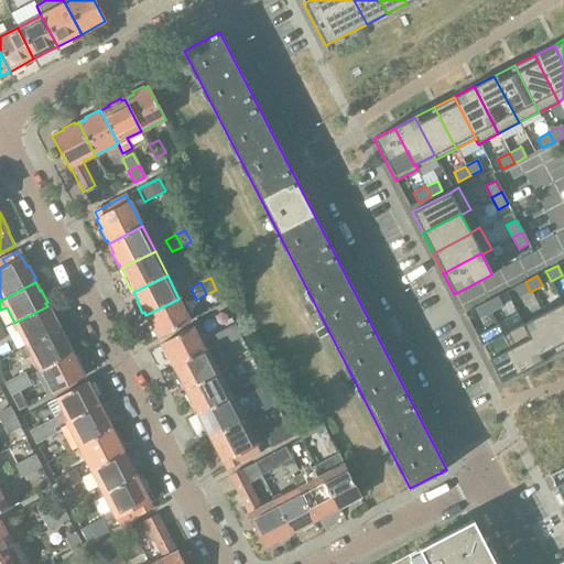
[(519,297),(530,292),(525,282),(513,288),(519,297)]
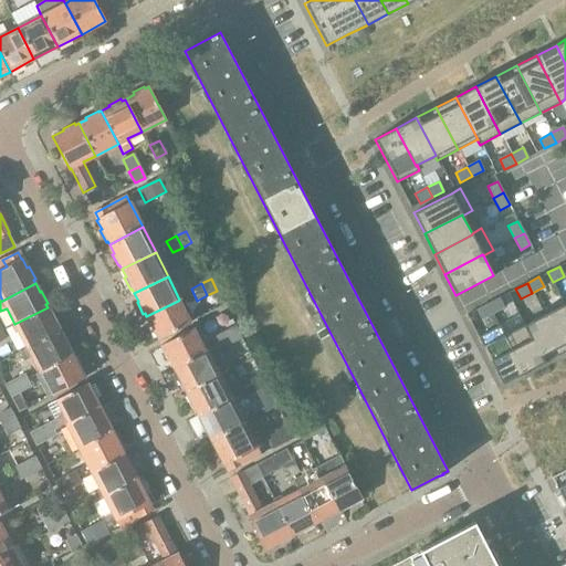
[(499,297),(488,304),(492,313),(504,307),(499,297)]
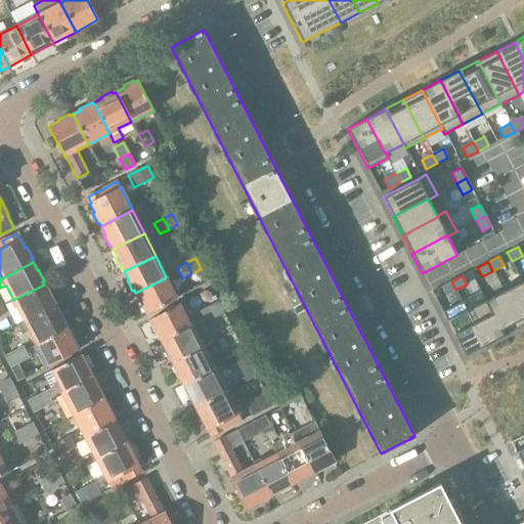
[(165,278),(135,293),(139,300),(137,301),(143,312),(144,311),(146,314),(176,299),(165,278)]
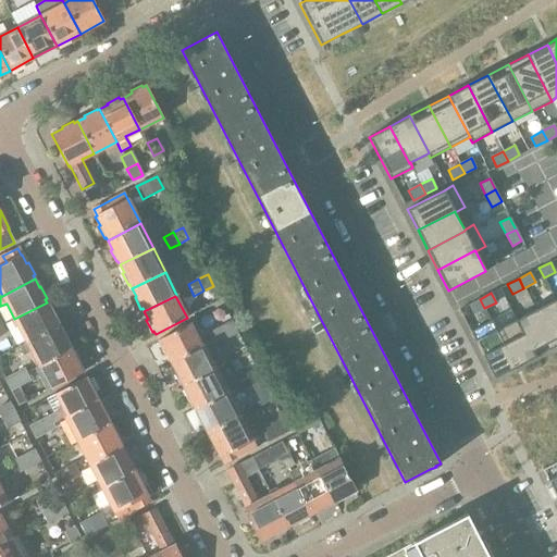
[(473,314),(484,308),(480,299),(468,305),(473,314)]
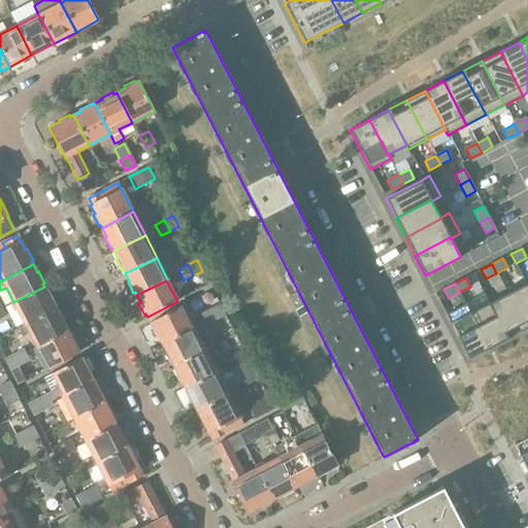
[(527,288),(526,284),(506,293),(525,328),(527,326),(527,288)]
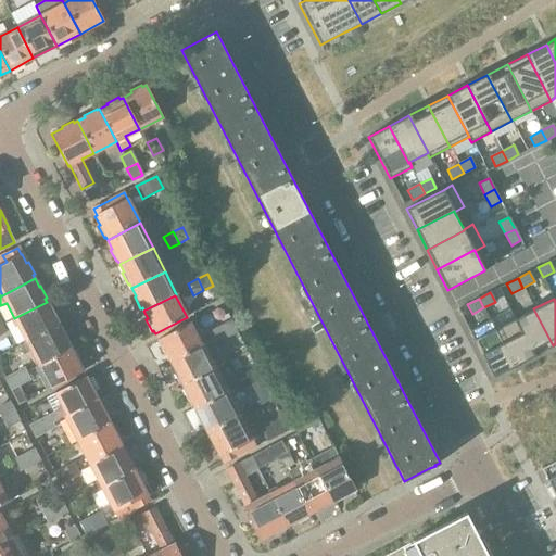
[(47,302),(14,318),(27,342),(59,326),(58,321),(59,321),(52,308),(51,310),(47,302)]
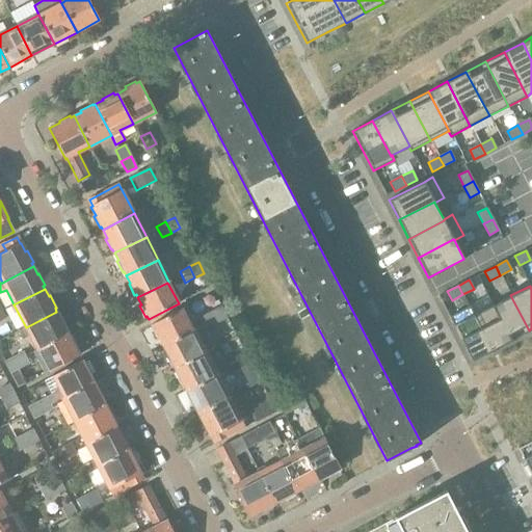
[(510,341),(529,330),(510,295),(491,306),(510,341)]
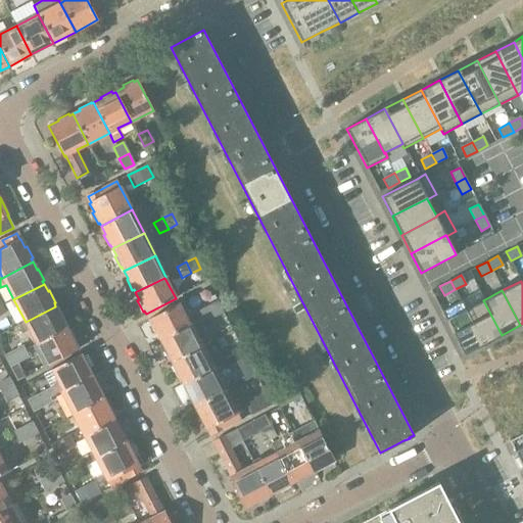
[(483,344),(465,310),(466,308),(462,300),(441,311),(464,354),(483,344)]
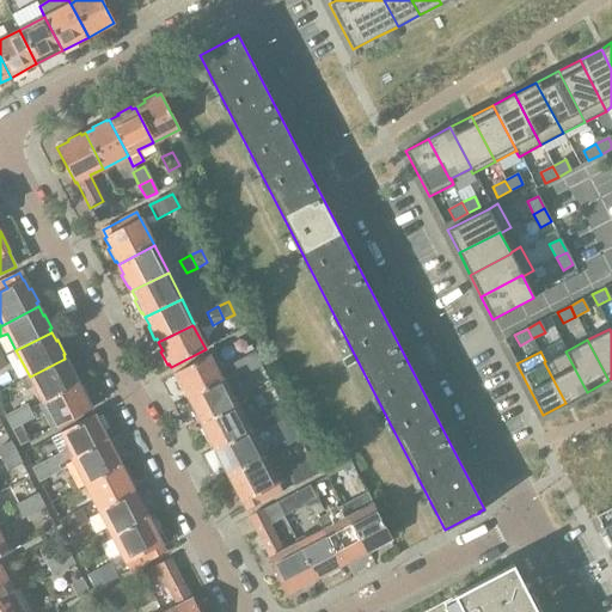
[(565,352),(545,361),(544,362),(565,403),(587,392),(565,352)]
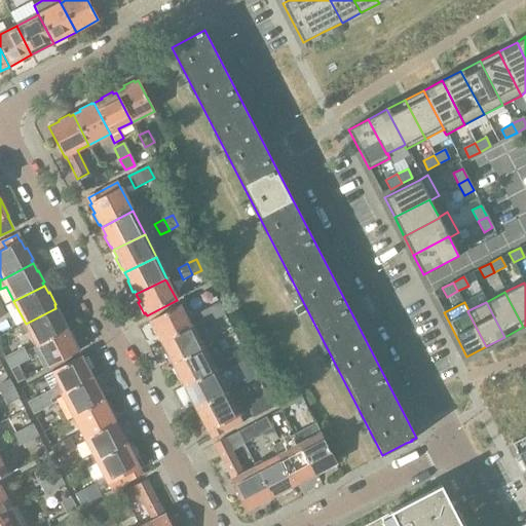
[(224,314),(219,304),(210,308),(216,320),(224,314)]
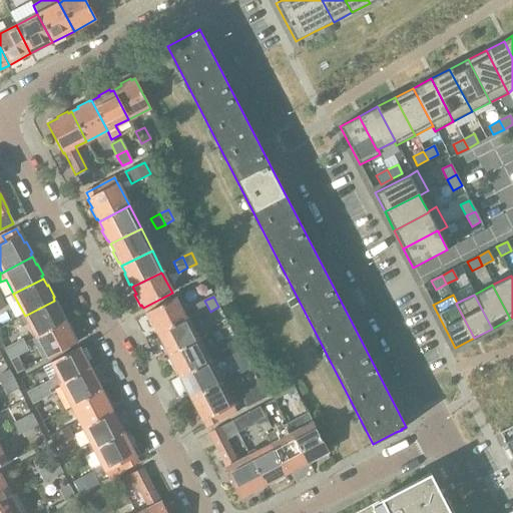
[(175,299),(146,313),(148,316),(146,317),(151,328),(153,327),(157,334),(185,319),(175,299)]
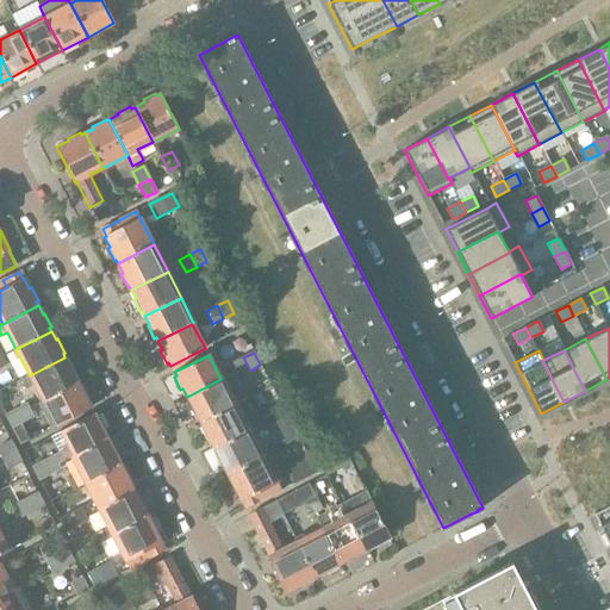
[(43,400),(44,400),(78,383),(76,379),(78,378),(70,365),(69,366),(64,358),(30,375),(43,400)]
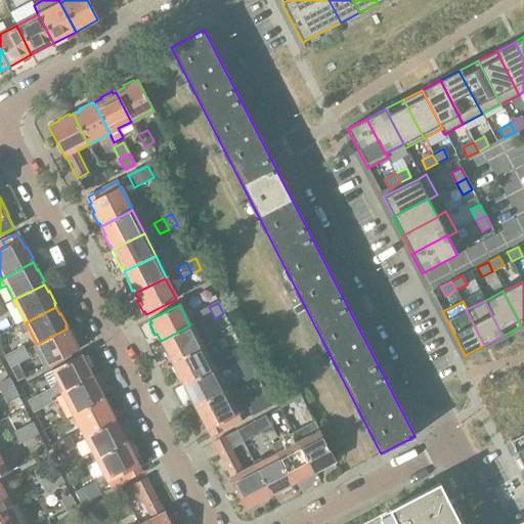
[(215,318),(209,307),(200,311),(206,322),(215,318)]
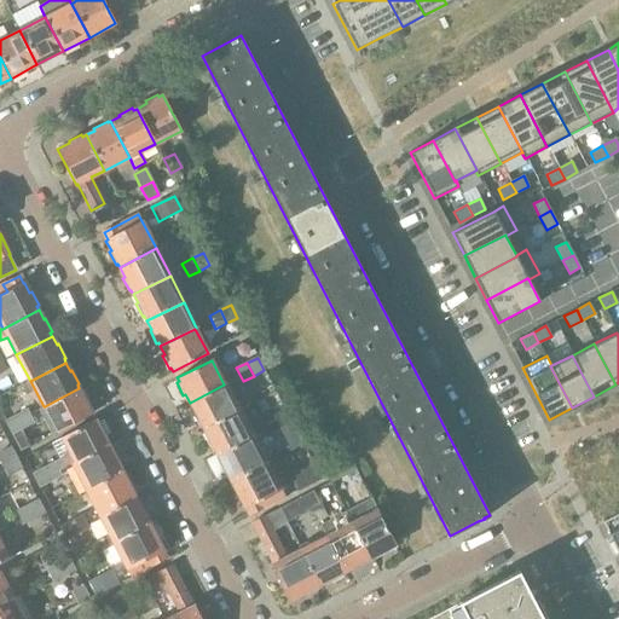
[(235,380),(224,385),(190,403),(192,408),(190,409),(197,422),(198,421),(203,429),(239,411),(248,406),(235,380)]
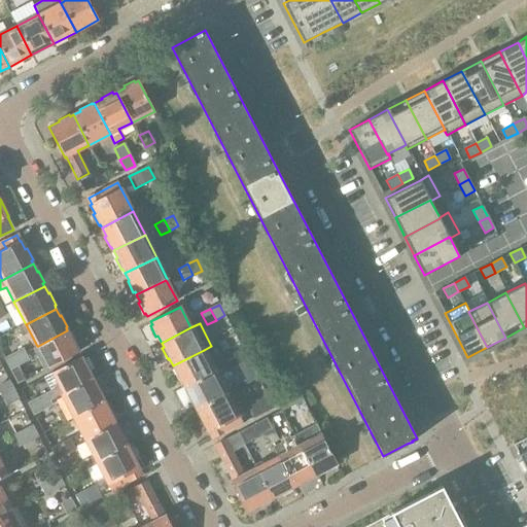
[(67,330),(38,346),(49,367),(78,352),(77,349),(78,348),(73,338),(71,339),(67,330)]
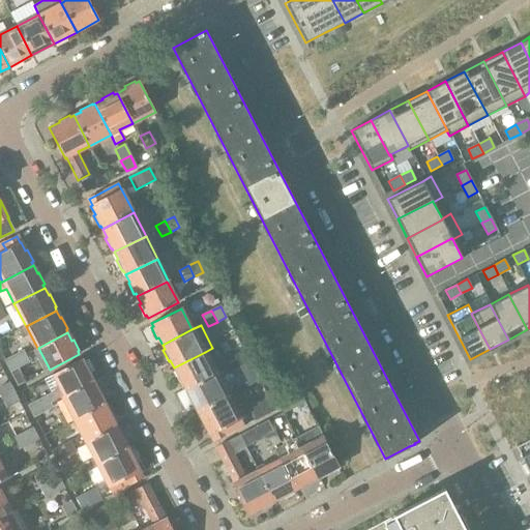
[(13,356),(20,367),(29,362),(23,351),(13,356)]
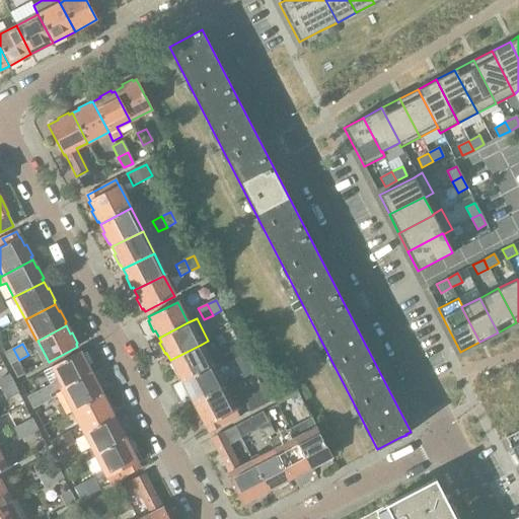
[(244,355),(238,344),(230,349),(236,359),(244,355)]
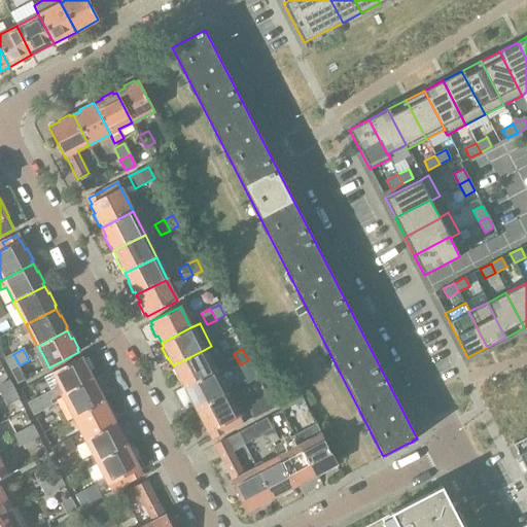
[(204,350),(173,365),(175,370),(173,370),(179,382),(181,381),(185,389),(216,373),(204,350)]
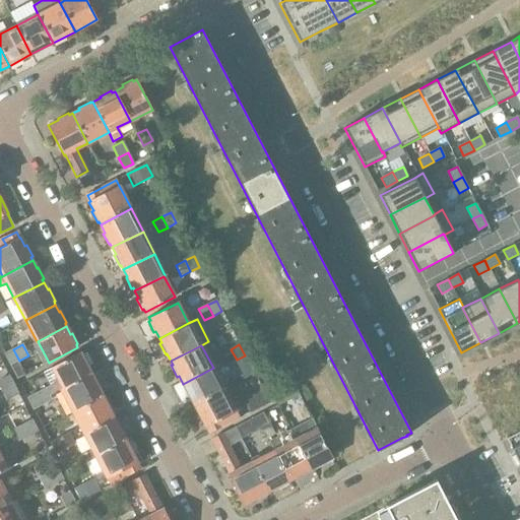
[(10,365),(17,362),(19,361),(13,349),(4,354),(10,365)]
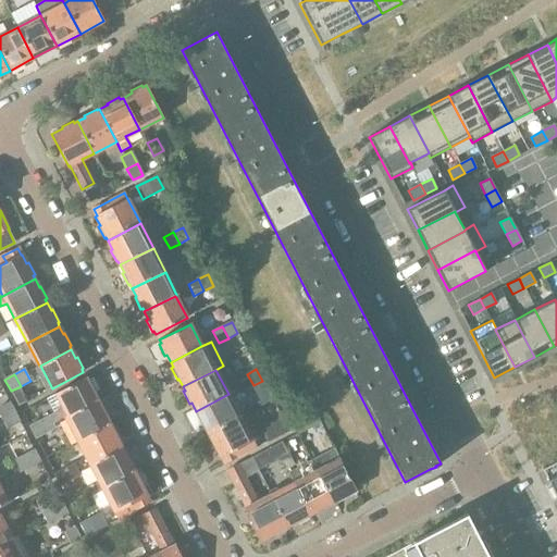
[(254,385),(247,374),(237,379),(243,391),(254,385)]
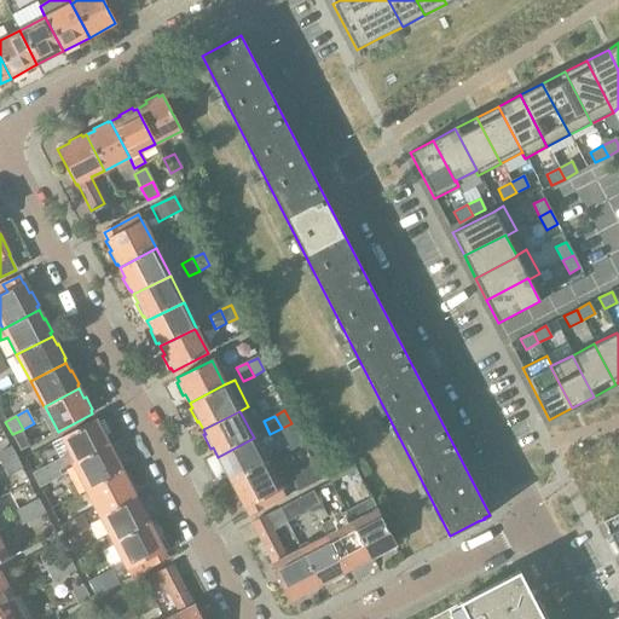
[(69,453),(44,467),(50,480),(61,474),(59,470),(73,463),(109,444),(104,435),(106,435),(99,422),(98,423),(96,421),(62,438),(69,453)]
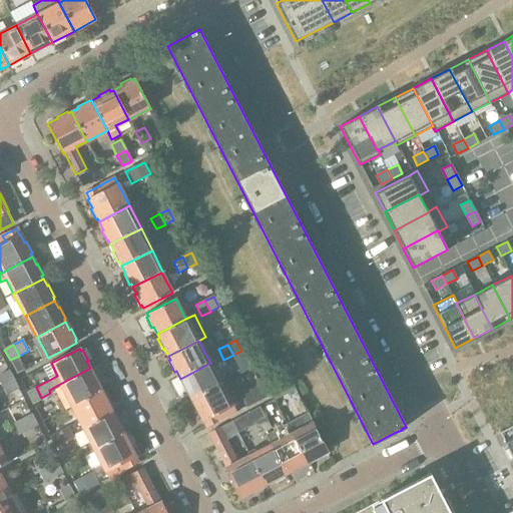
[(24,370),(17,357),(10,360),(17,374),(24,370)]
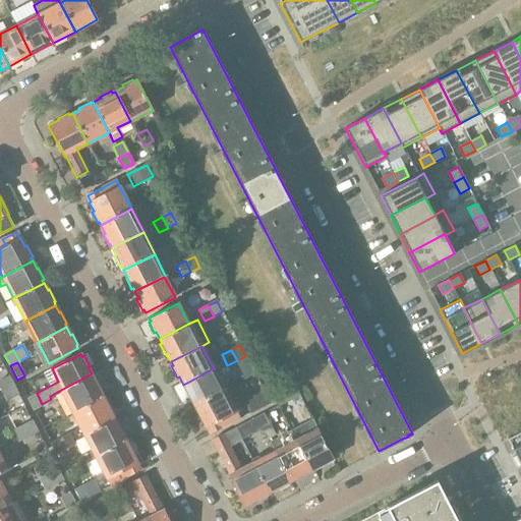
[(214,368),(183,385),(184,388),(182,389),(188,399),(190,398),(194,406),(225,391),(214,368)]
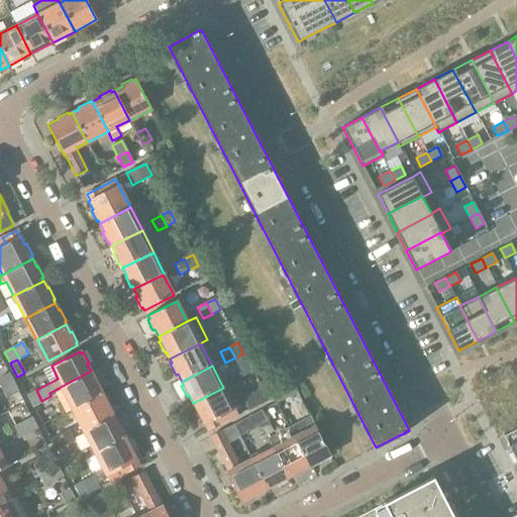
[(63,416),(73,410),(103,395),(98,386),(100,385),(94,375),(93,376),(91,371),(61,387),(68,401),(58,407),(63,416)]
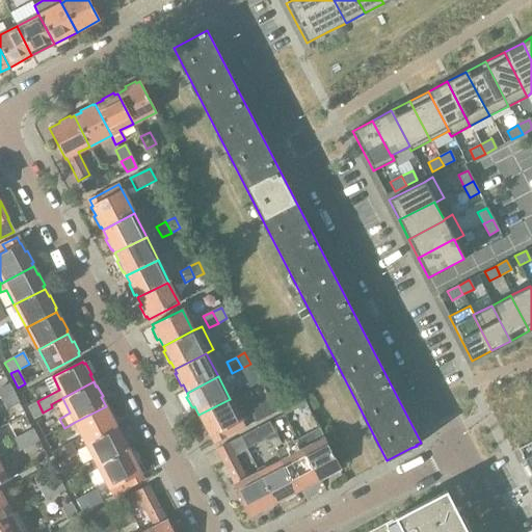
[(15,394),(9,384),(0,390),(0,396),(2,400),(15,394)]
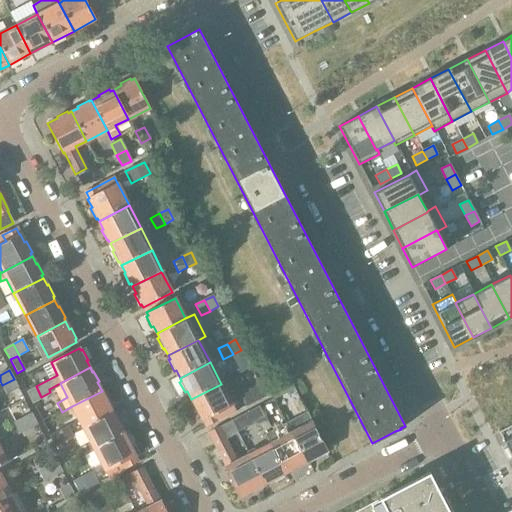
[(7,394),(18,388),(14,379),(2,385),(7,394)]
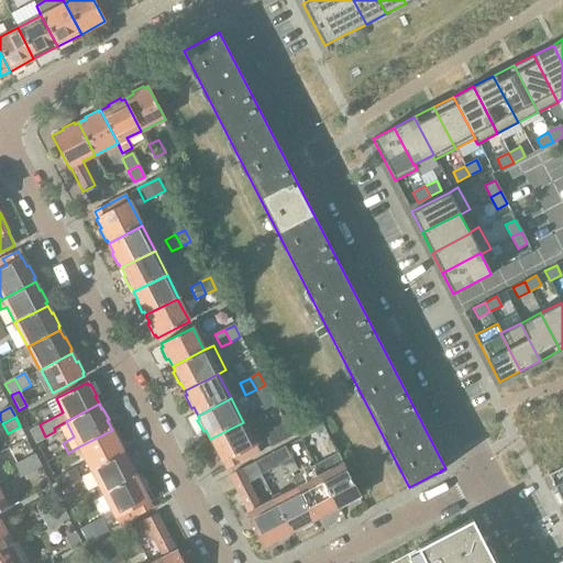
[(320,421),(311,426),(316,434),(324,430),(320,421)]
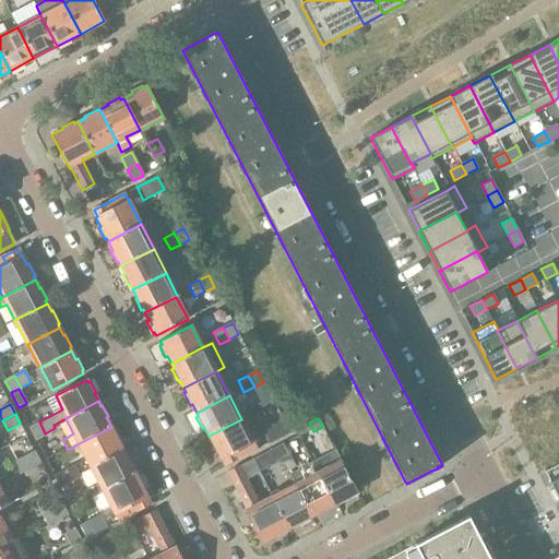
[(241,419),(209,436),(210,439),(207,440),(214,451),(216,450),(221,460),(222,459),(226,466),(241,458),(237,451),(253,442),(241,419)]
